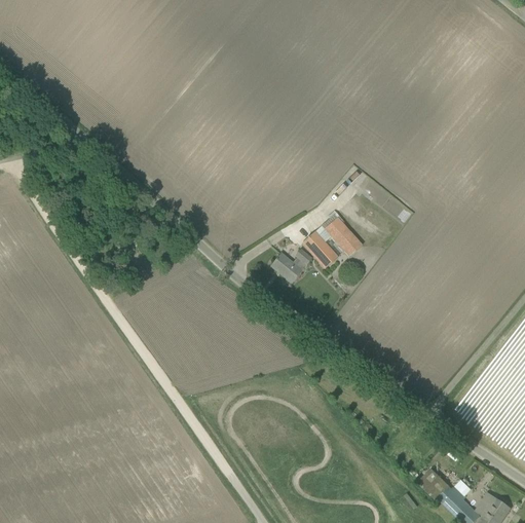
[(347,255),(361,243),(334,213),(320,225),(347,255)]
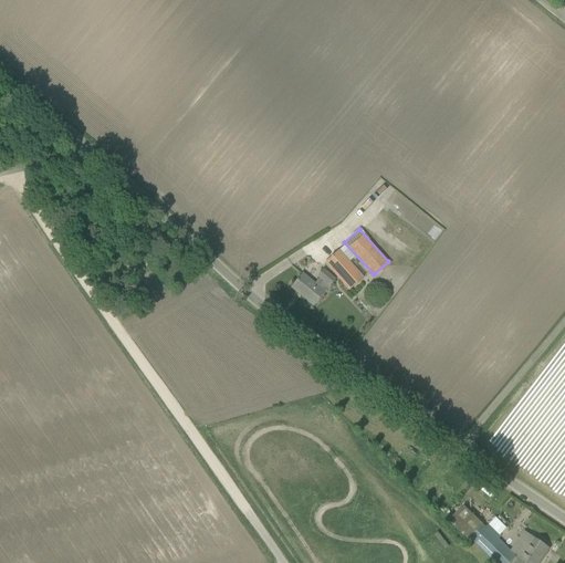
[(337,248),(323,260),(348,288),(363,275),(337,248)]
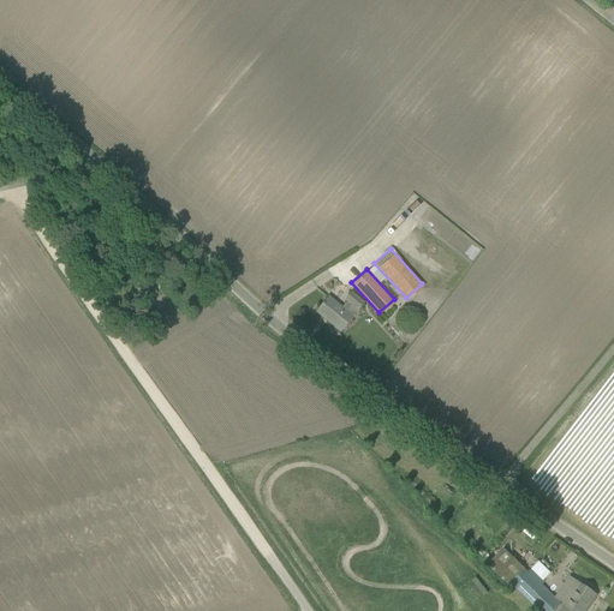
[(363,300),(351,289),(345,298),(346,299),(341,305),(328,294),(315,310),(339,329),(351,315),(351,313),(357,307),(363,300)]
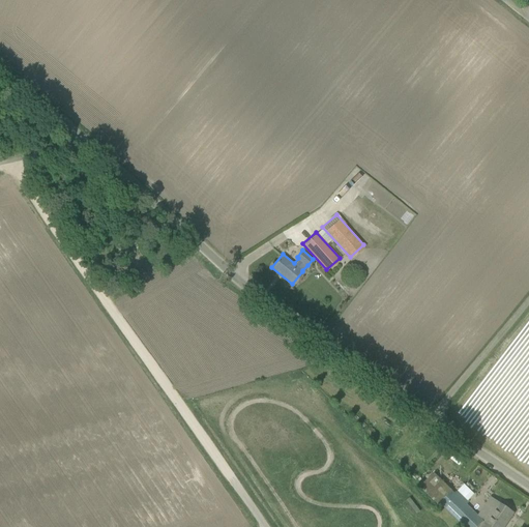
[(451,489),(440,501),(466,526),(474,526),(482,519),(466,502),(451,489)]
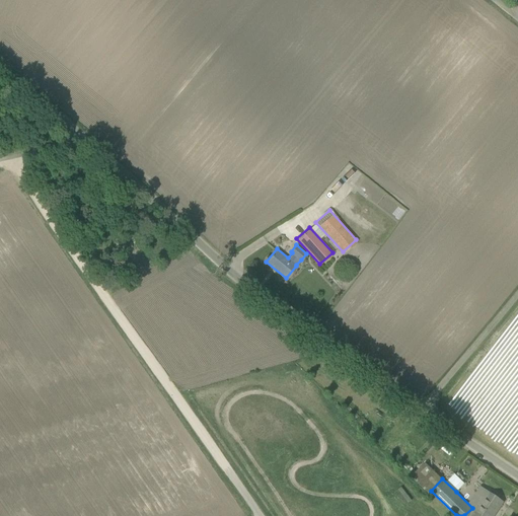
[(491,515),(502,500),(488,491),(470,515),(491,515)]
